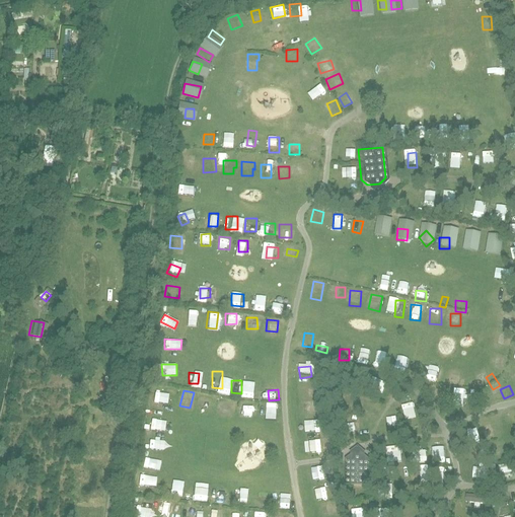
[(495,404),(501,395),(495,391),(489,400),(495,404)]
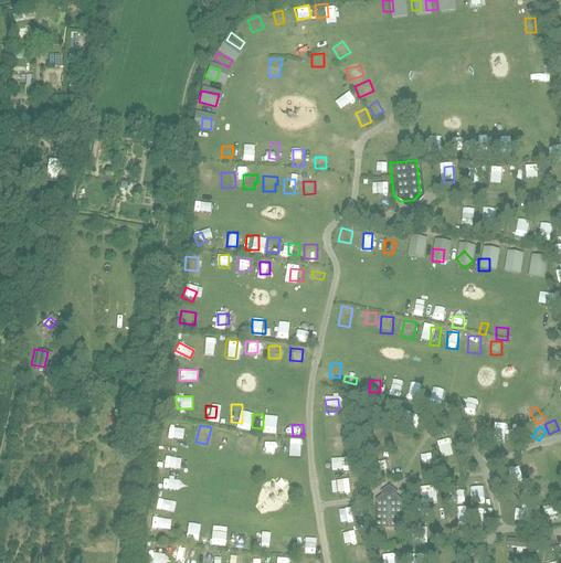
[(212,448),(224,450),(228,432),(215,429),(212,448)]
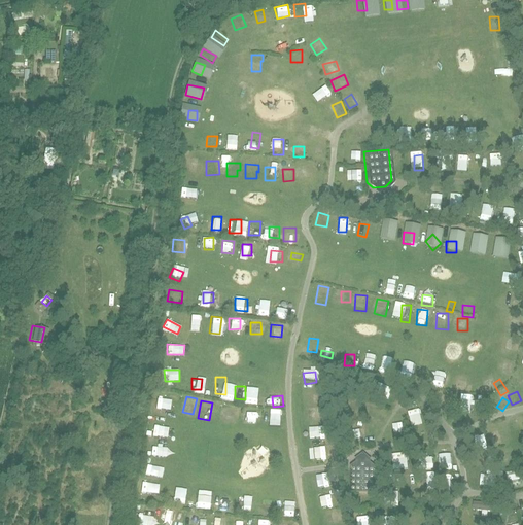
[(157,404),(157,413),(166,414),(167,404),(157,404)]
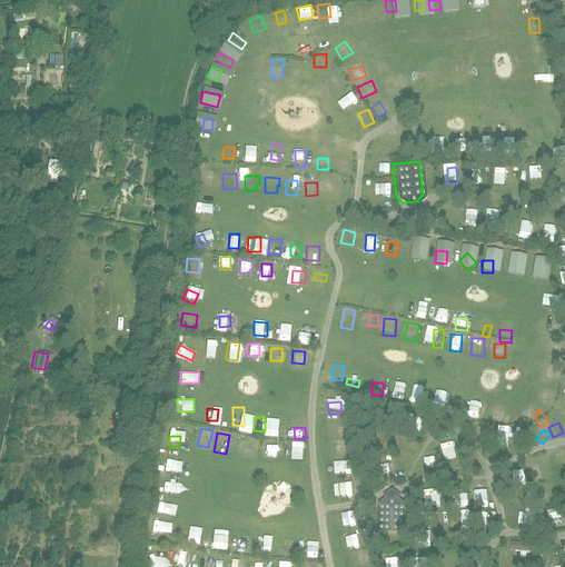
[(239,438),(238,456),(251,457),(253,438),(239,438)]
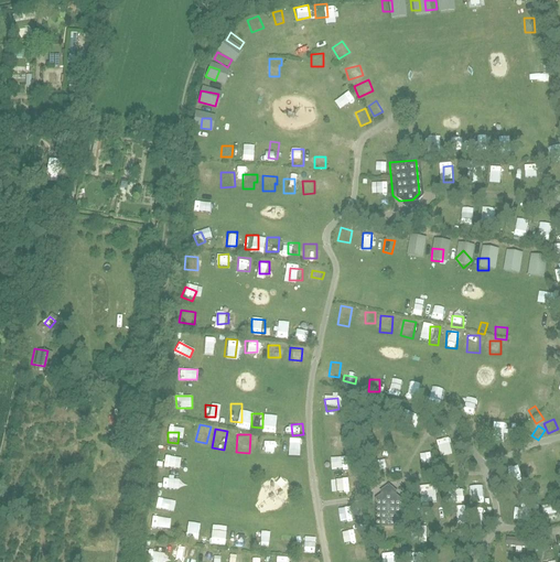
[(291,439),(290,455),(300,455),(300,439),(291,439)]
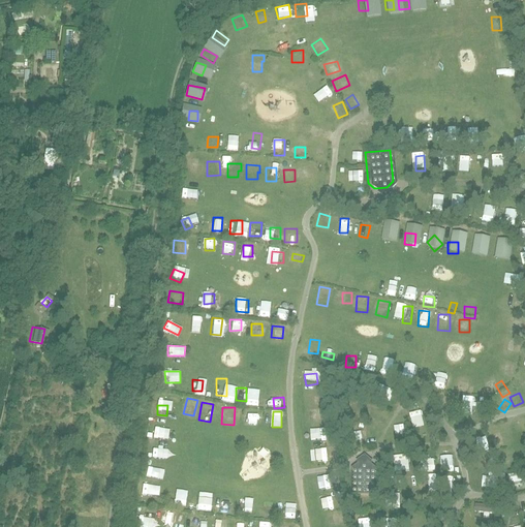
[(420,412),(412,414),(417,431),(424,429),(420,412)]
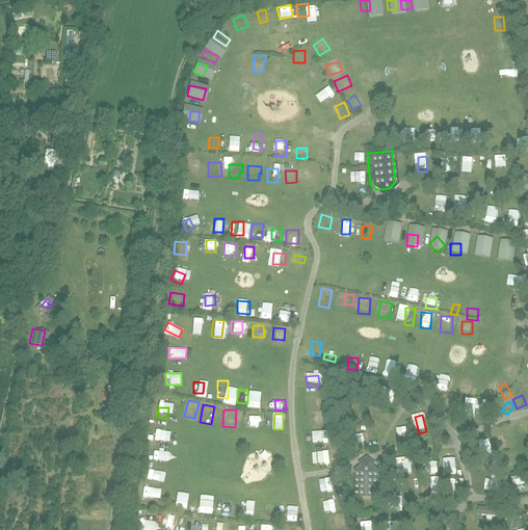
[(399,434),(408,434),(408,423),(399,423),(399,434)]
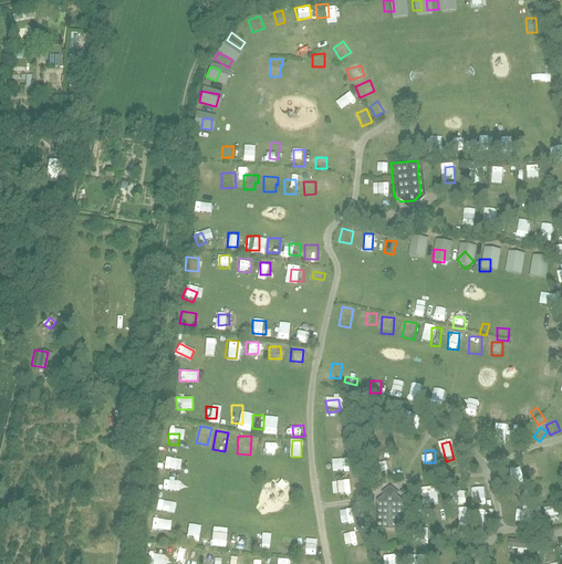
[(179,468),(179,457),(164,457),(164,468),(179,468)]
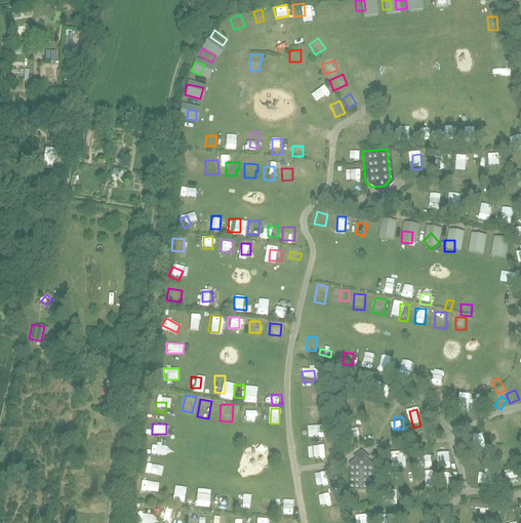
[(309,438),(324,438),(324,426),(309,427),(309,438)]
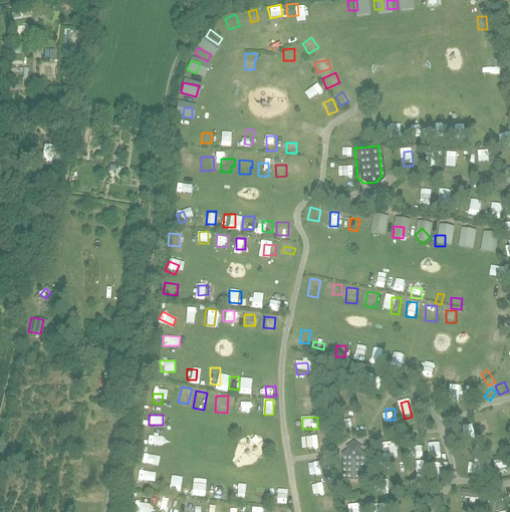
[(357,423),(342,425),(344,434),(359,431),(357,423)]
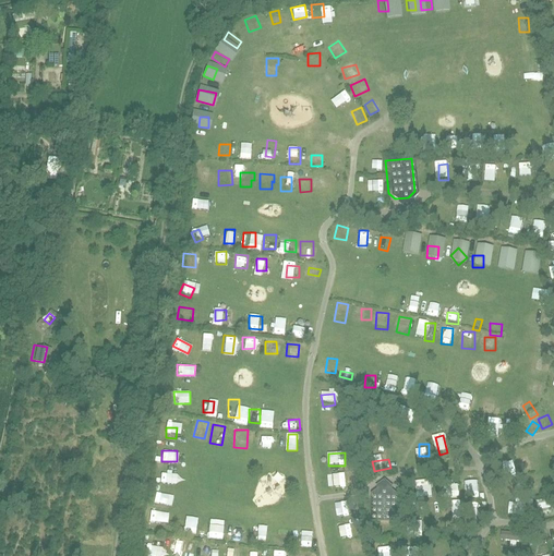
[(525,479),(533,475),(530,464),(520,468),(525,479)]
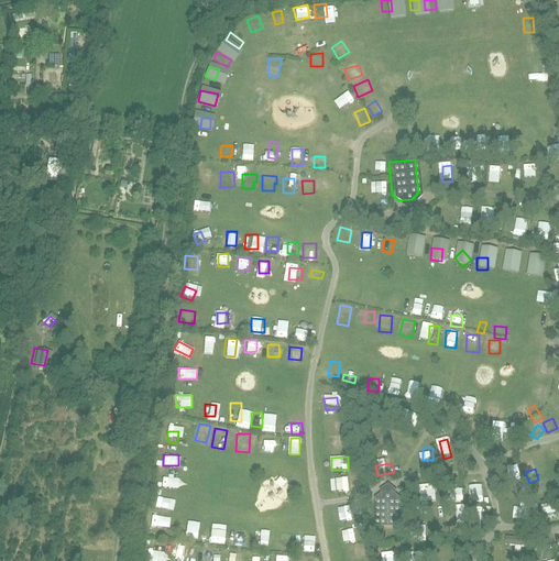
[(396,526),(396,497),(387,490),(379,490),(376,492),(370,496),(369,525),(396,526)]
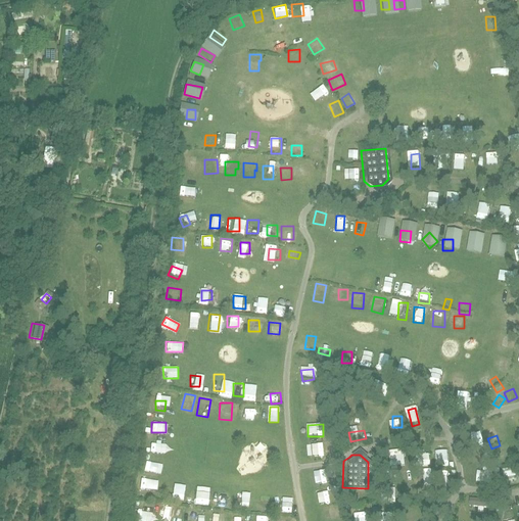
[(146,465),(157,466),(158,457),(147,456),(146,465)]
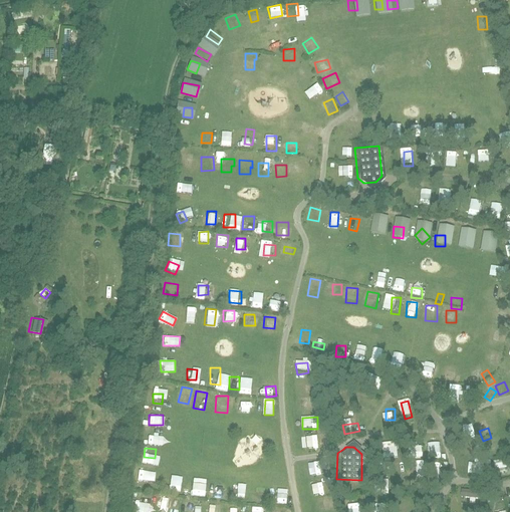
[(509,463),(496,467),(498,476),(509,473),(509,463)]
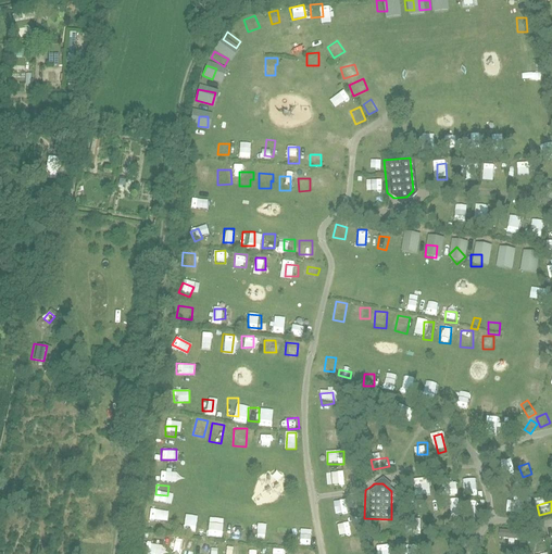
[(337,503),(338,517),(348,517),(347,502),(337,503)]
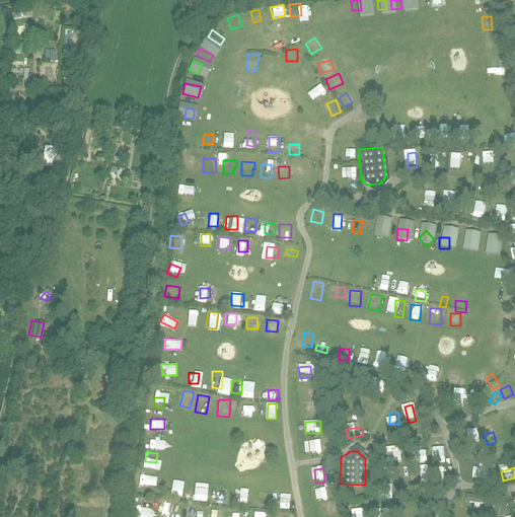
[(138,488),(146,486),(144,476),(135,478),(138,488)]
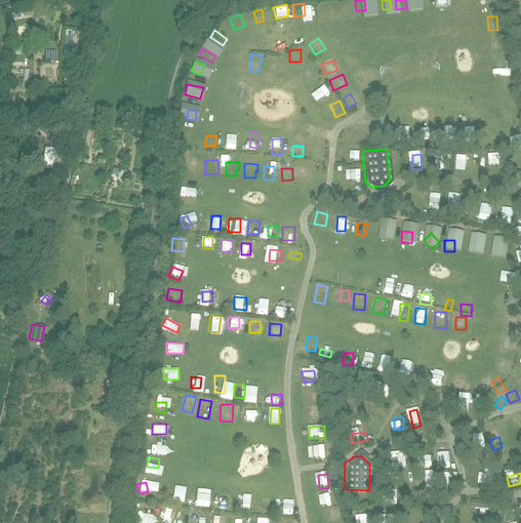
[(199,486),(193,500),(200,503),(206,488),(199,486)]
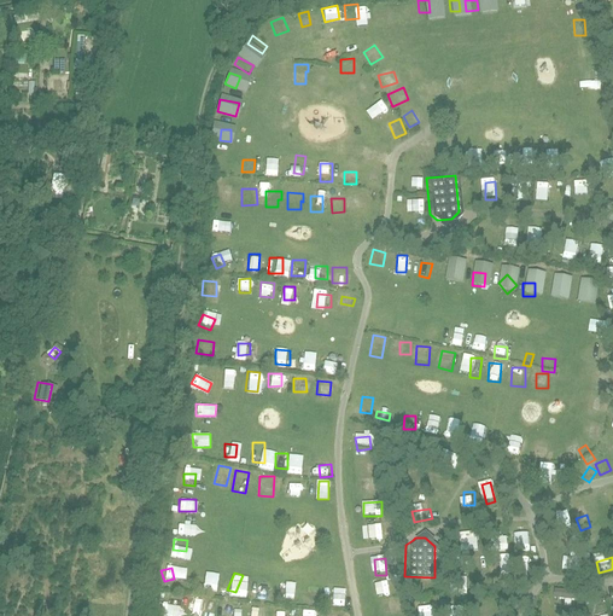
[(381,594),(392,591),(387,577),(377,581),(381,594)]
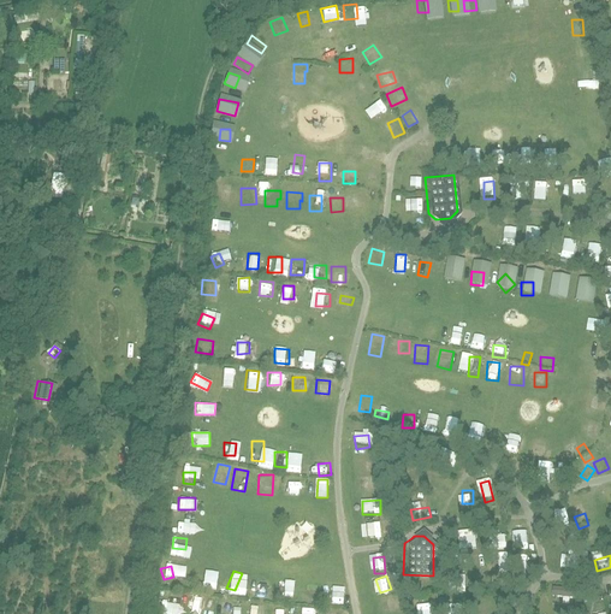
[(257,578),(255,596),(267,598),(270,579),(257,578)]
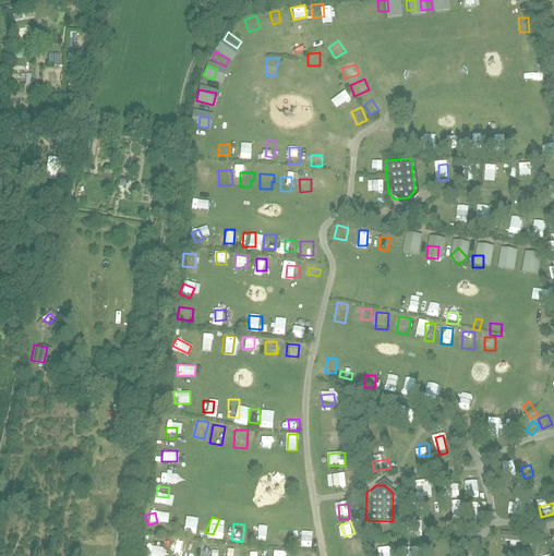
[(267,543),(267,528),(256,528),(256,543),(267,543)]
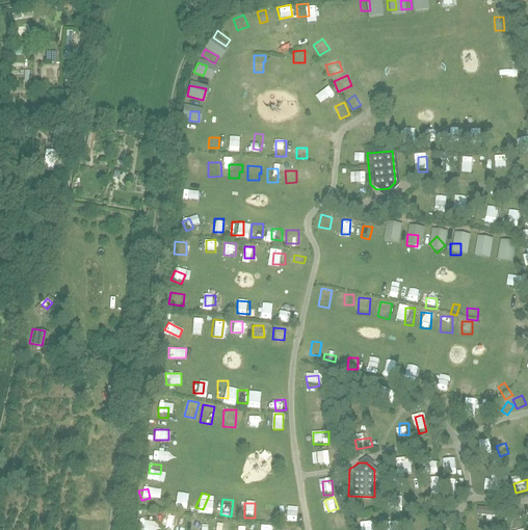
[(266,506),(267,521),(276,521),(276,505),(266,506)]
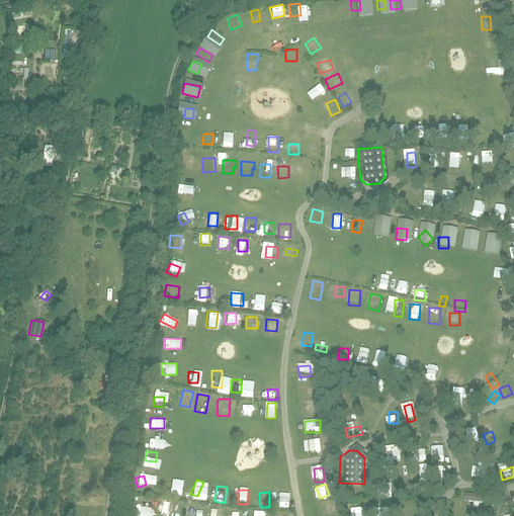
[(290,509),(290,493),(278,493),(278,509),(290,509)]
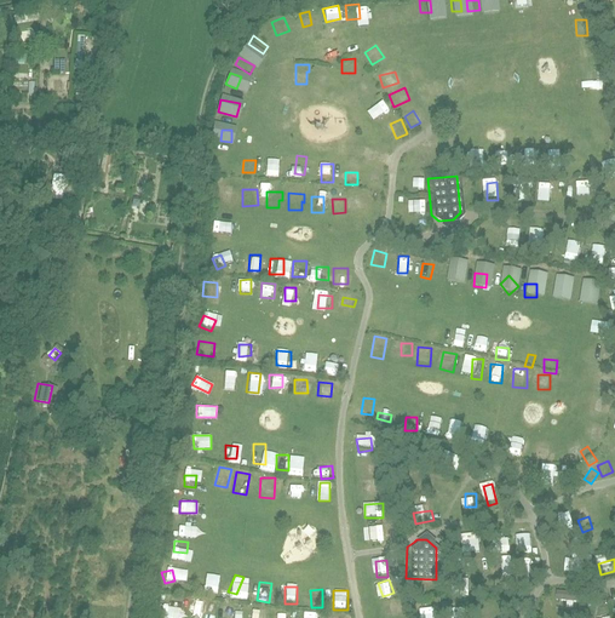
[(201,602),(202,602),(202,595),(193,594),(191,610),(200,611),(201,602)]
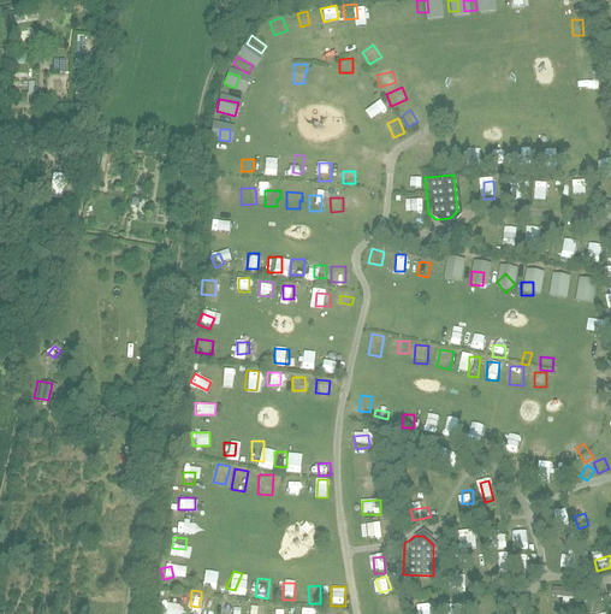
[(170,613),(173,613),(181,607),(165,592),(156,602),(170,613)]
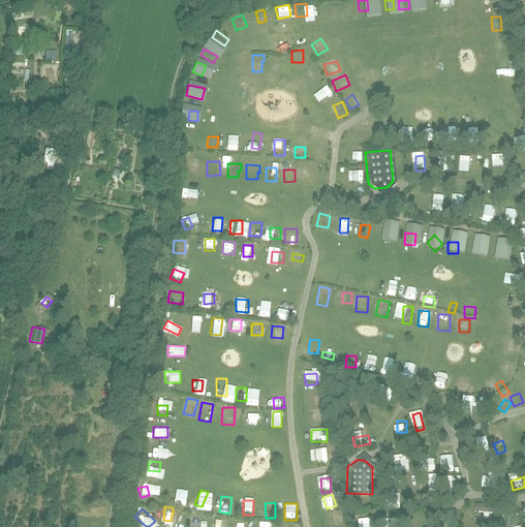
[(483,525),(483,510),(473,510),(472,525),(483,525)]
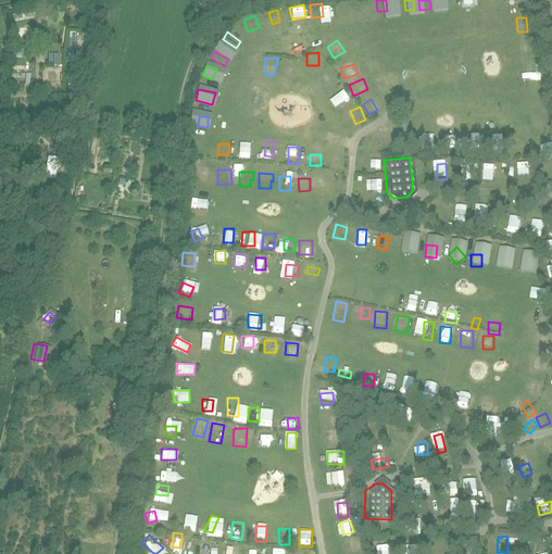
[(197,540),(198,553),(207,553),(208,546),(211,546),(210,539),(197,540)]
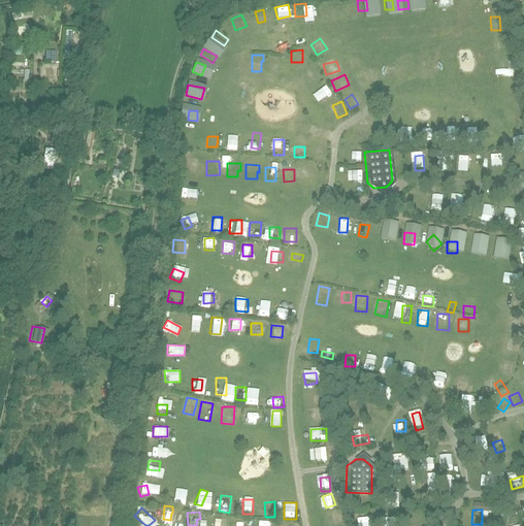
[(330,525),(332,525),(341,525),(339,514),(328,516),(330,525)]
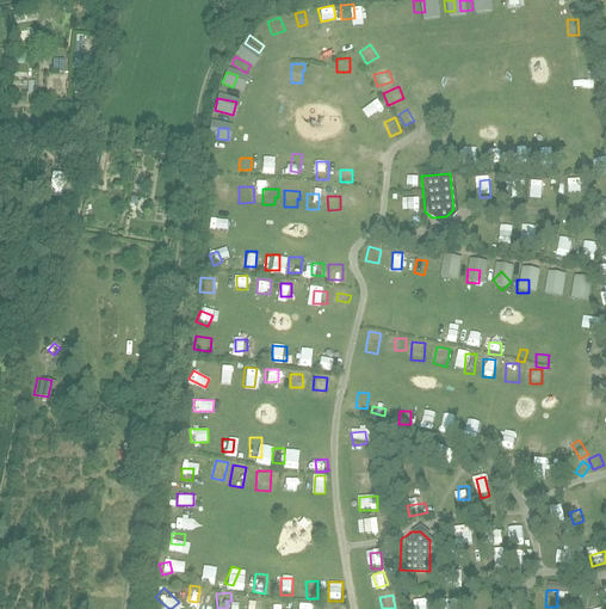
[(247,596),(246,608),(257,608),(259,597),(247,596)]
